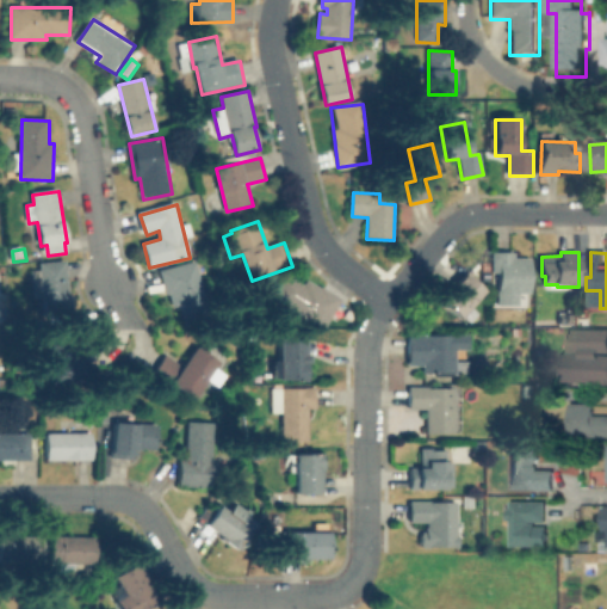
[(531,259),(531,294),(519,294),(519,306),(499,306),(500,291),(500,275),(494,275),(494,253),(515,253),(515,259),(531,259)]
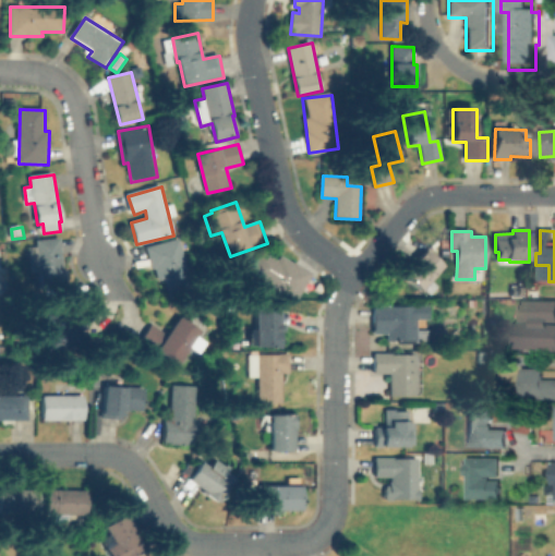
[(181,239),(195,292),(169,299),(165,279),(159,280),(156,268),(154,269),(147,248),(181,239)]
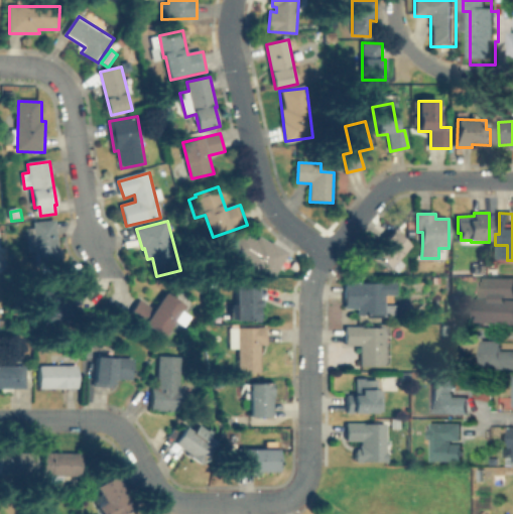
[(62,271),(40,274),(34,226),(55,223),(62,271)]
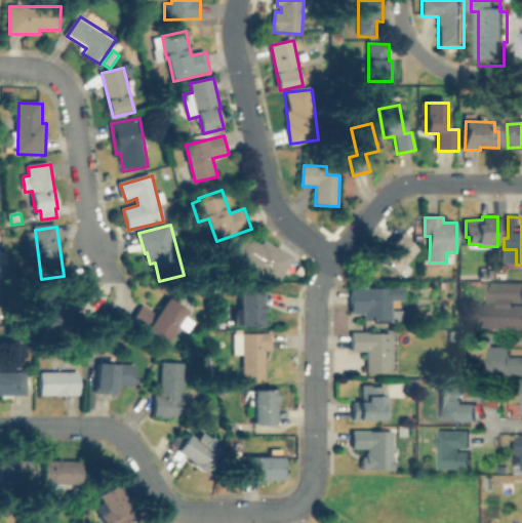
[(248,236),(263,245),(265,241),(277,248),(278,247),(294,257),(279,283),(236,256),(248,236)]
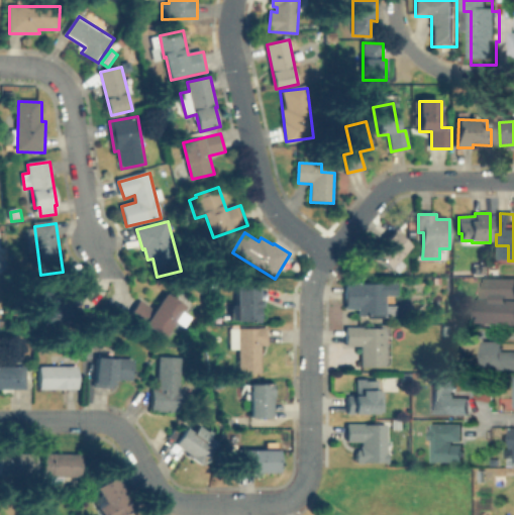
[(408,251),(385,272),(370,255),(393,234),(408,251)]
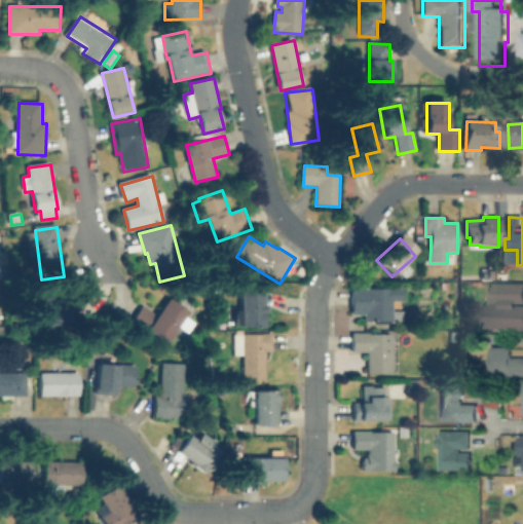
[(490,284),(522,285),(522,331),(482,330),(483,303),(489,304),(490,284)]
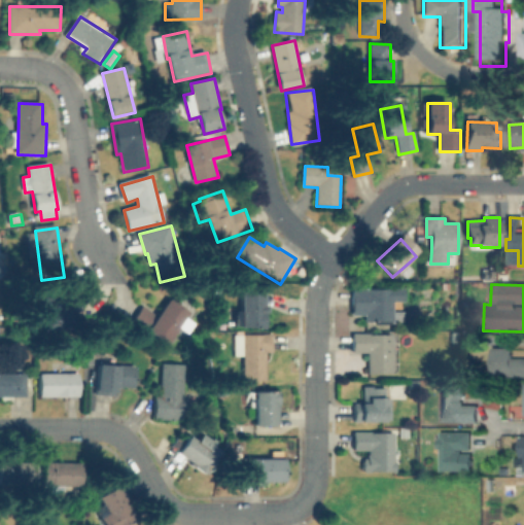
[(79,289),(80,329),(43,329),(43,289),(79,289)]
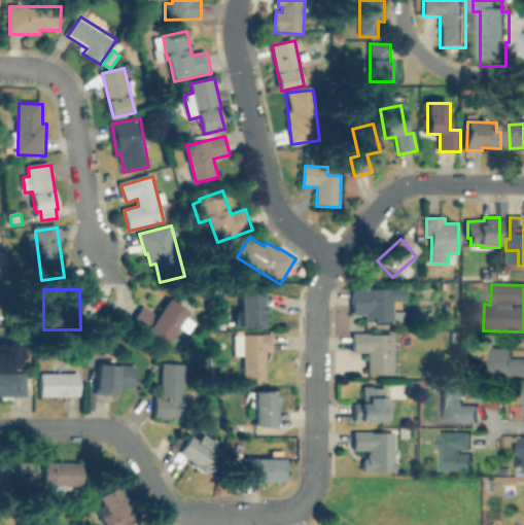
[(406,290),(406,303),(395,303),(394,321),(367,321),(367,316),(354,315),(355,289),(406,290)]
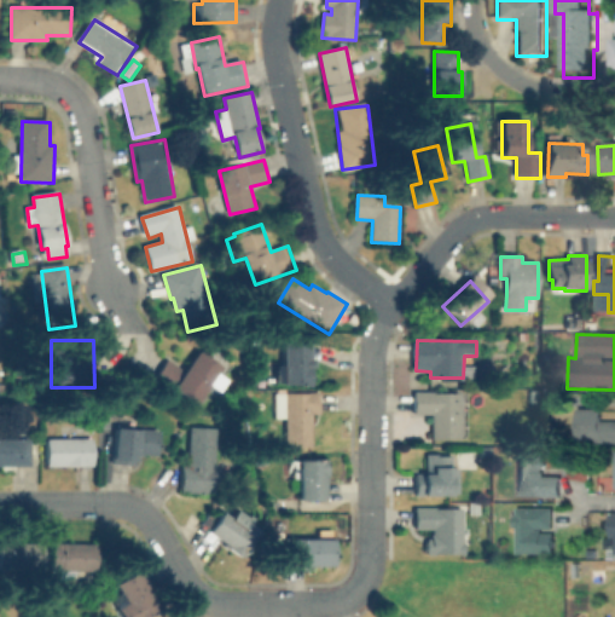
[(311,352),(309,388),(285,387),(286,351),(311,352)]
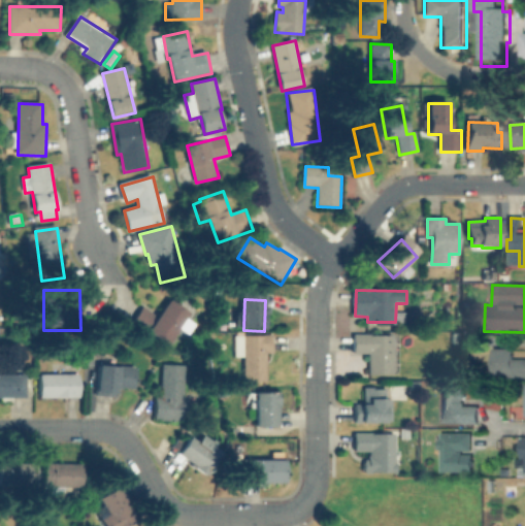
[(189,314),(167,347),(133,324),(144,307),(159,318),(170,301),(189,314)]
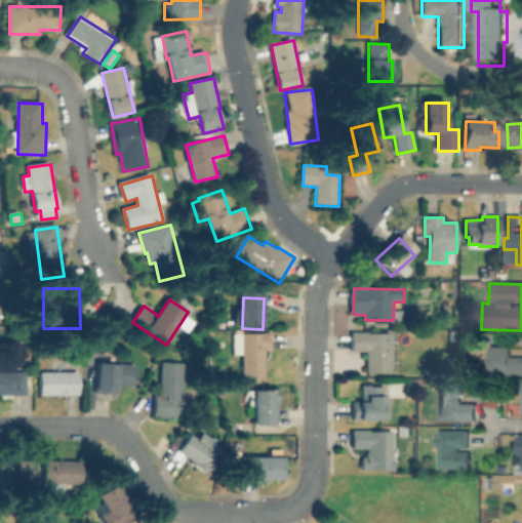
[(392,333),(392,373),(367,373),(367,352),(354,352),(354,333),(392,333)]
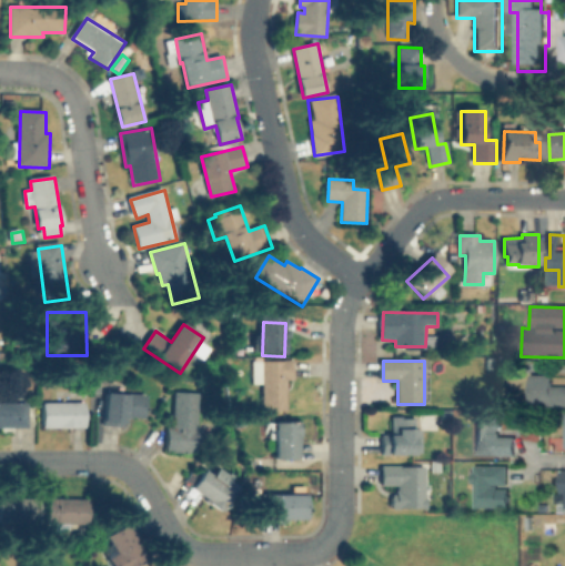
[(294,362),(294,381),(289,381),(289,411),(264,411),(264,384),(254,384),(254,362),(294,362)]
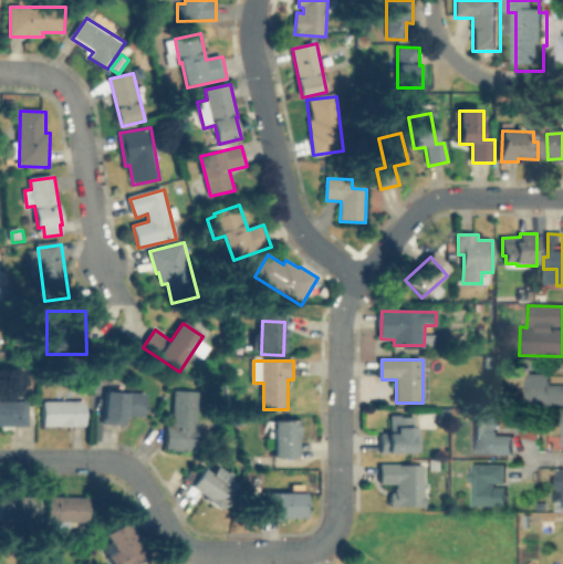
[(562,407),(534,407),(534,378),(555,378),(555,386),(562,386),(562,407)]
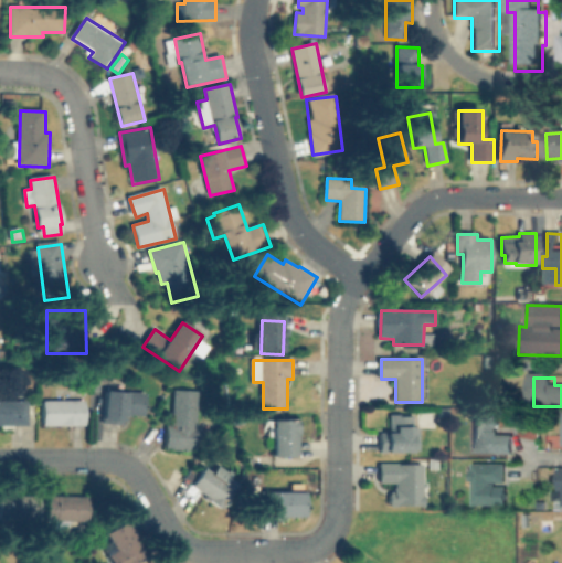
[(199,392),(198,427),(202,428),(201,452),(168,450),(169,426),(173,426),(175,391),(199,392)]
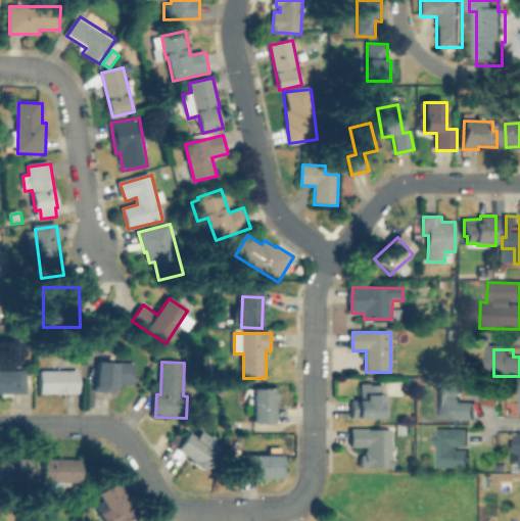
[(99,363),(119,365),(119,363),(135,365),(133,385),(117,383),(116,392),(97,390),(99,363)]
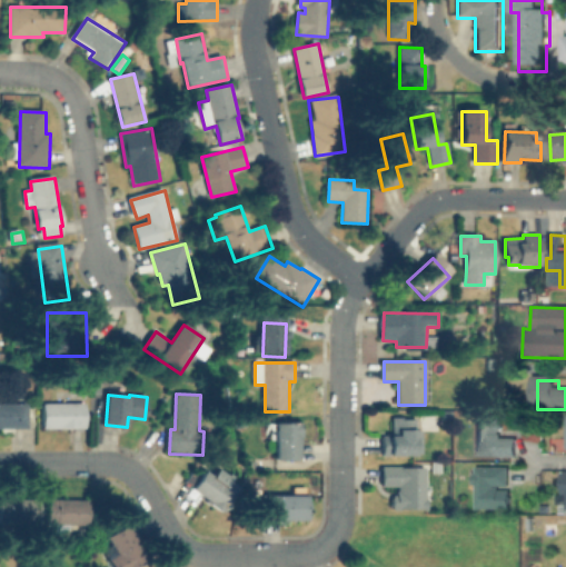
[(28,396),(27,406),(39,406),(39,425),(30,425),(30,428),(0,428),(0,404),(11,404),(11,396),(28,396)]
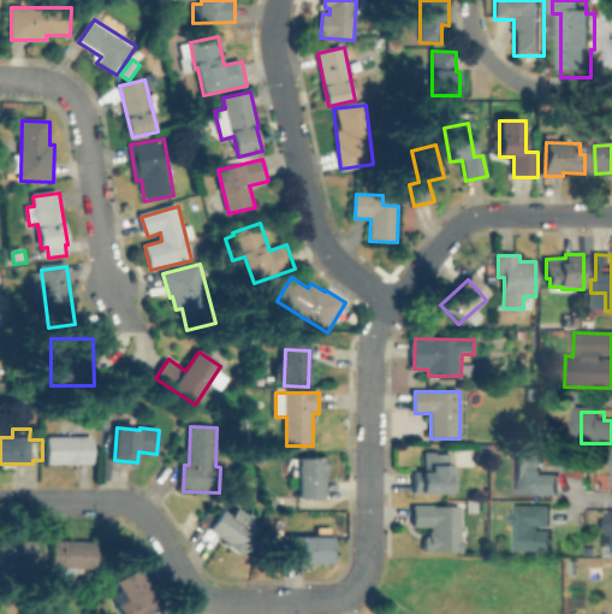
[(94,437),(93,467),(49,465),(51,436),(94,437)]
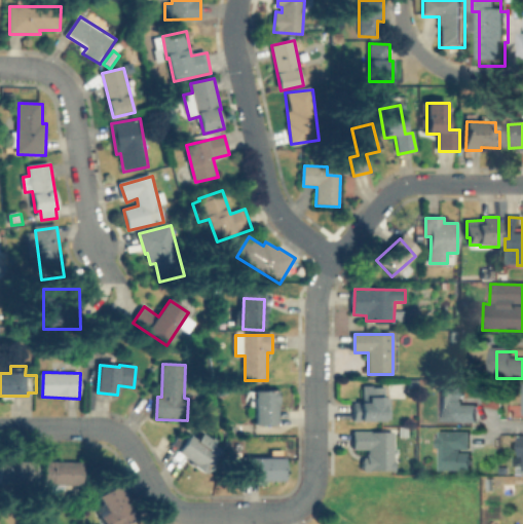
[(384,388),(384,402),(394,402),(393,420),(355,419),(355,402),(366,402),(366,388),(384,388)]
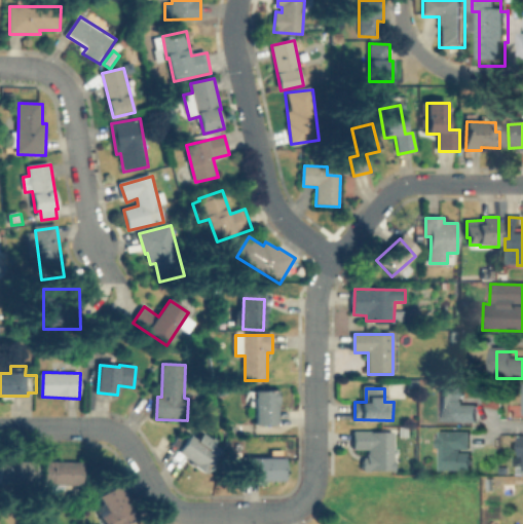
[(480,407),(480,424),(445,423),(445,389),(469,389),(469,407),(480,407)]
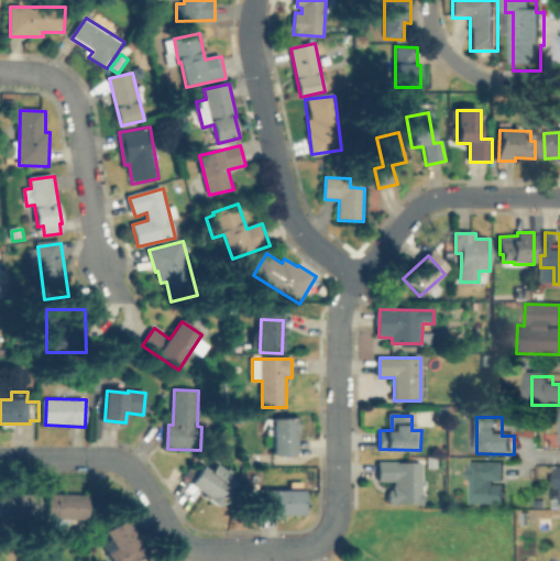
[(299,420),(297,457),(271,455),(273,419),(299,420)]
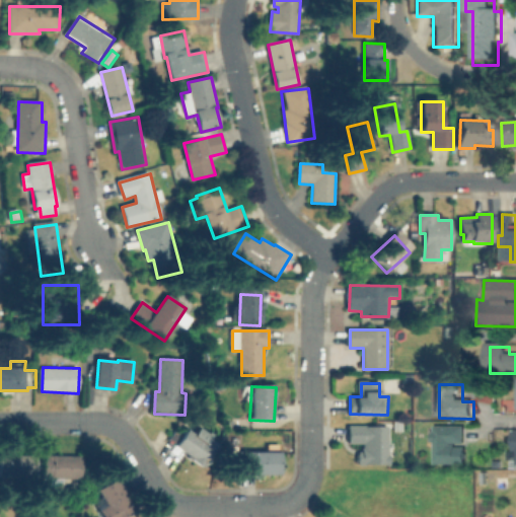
[(390,429),(390,466),(362,466),(362,448),(353,448),(353,429),(390,429)]
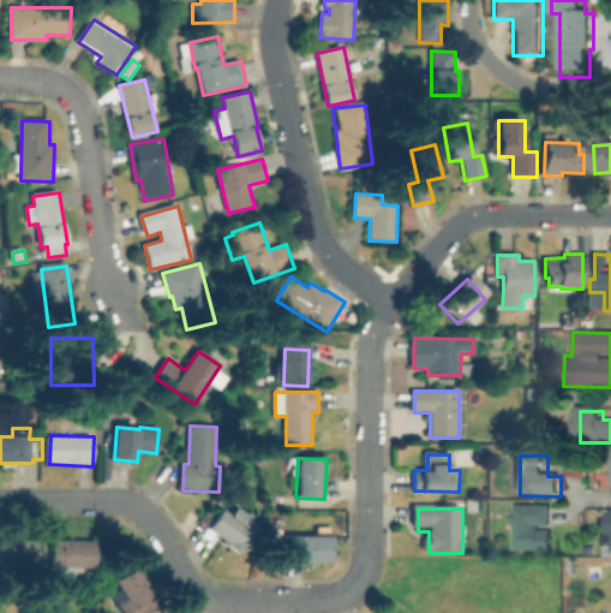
[(549,510),(549,529),(546,529),(545,535),(555,535),(555,553),(519,552),(519,509),(549,510)]
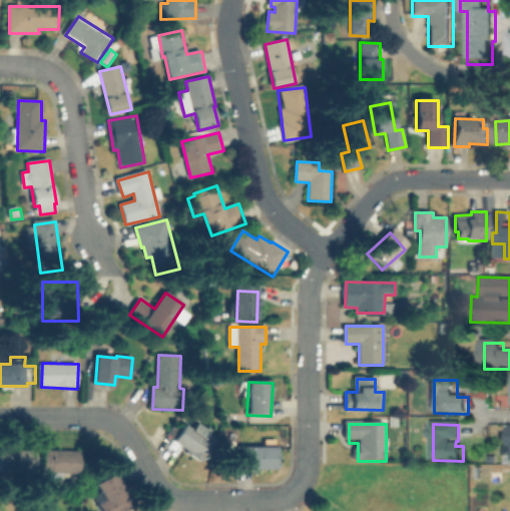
[(185,425),(203,437),(205,434),(215,441),(200,463),(186,453),(187,452),(173,442),(185,425)]
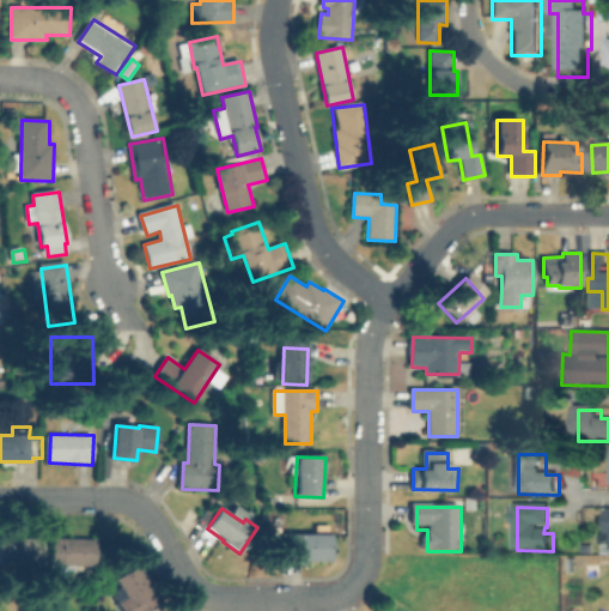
[(333,527),(332,563),(273,560),(274,536),(316,537),(316,527),(333,527)]
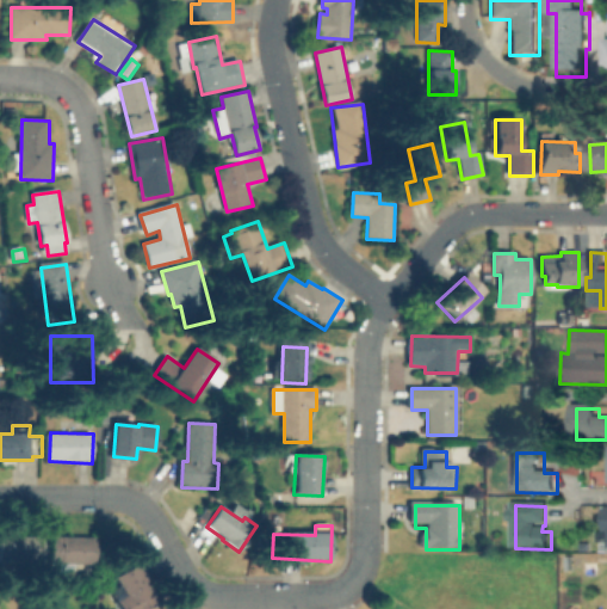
[(44,539),(44,565),(0,564),(1,537),(44,539)]
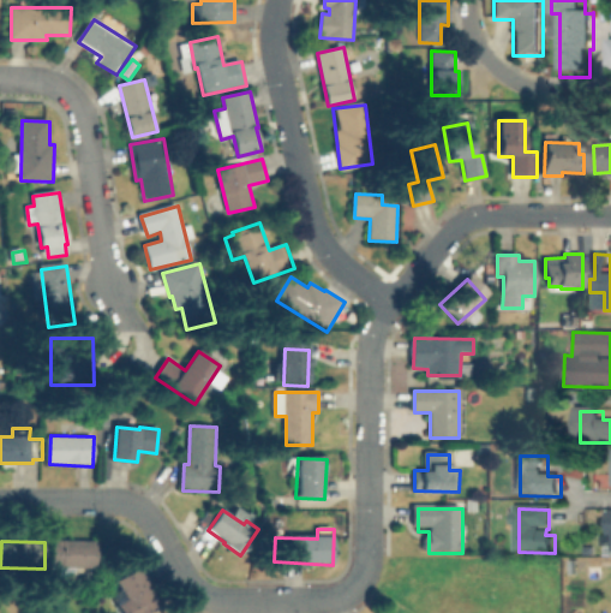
[(97,542),(97,569),(76,569),(76,576),(53,576),(53,541),(97,542)]
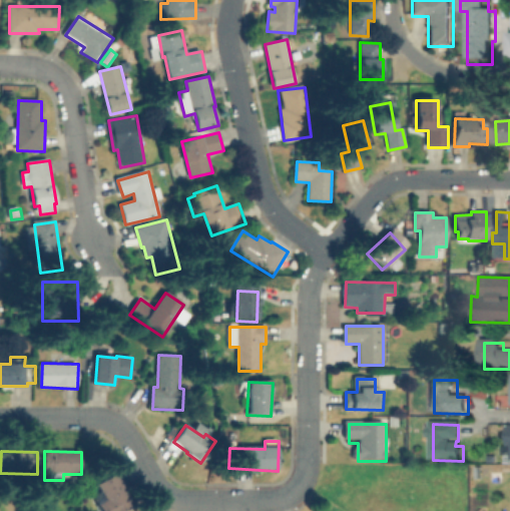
[(506,465),(506,484),(486,484),(486,465),(506,465)]
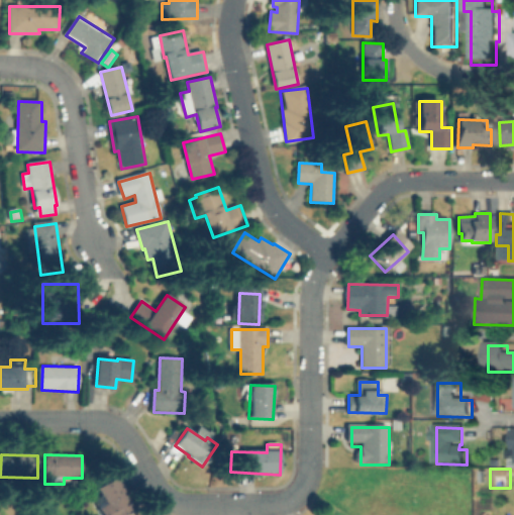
[(135,512),(130,514),(102,514),(98,508),(106,504),(97,488),(117,477),(135,512)]
